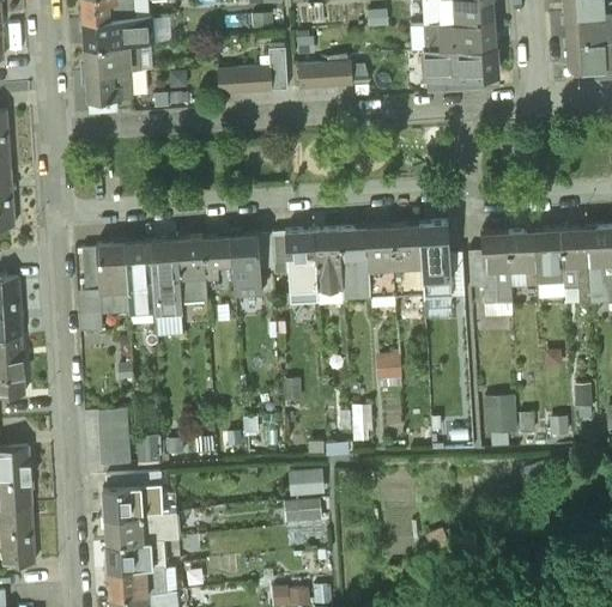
[(79,0),(82,25),(123,22),(122,8),(133,8),(133,0),(79,0)]
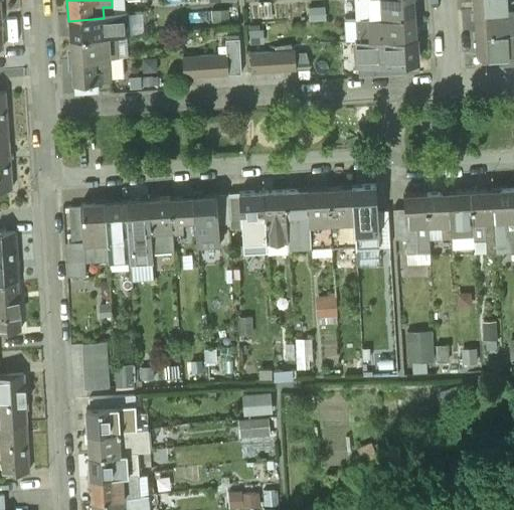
[(382,0),(358,1),(355,2),(357,24),(359,24),(414,20),(412,0),(382,0)]
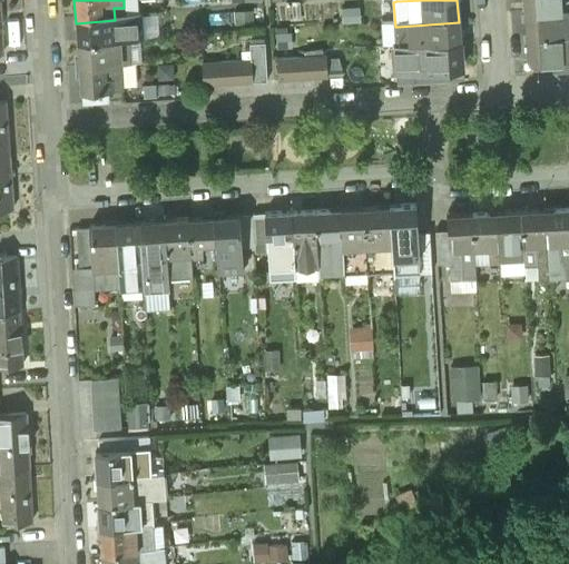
[(568,0),(523,0),(526,18),(568,15),(568,0)]
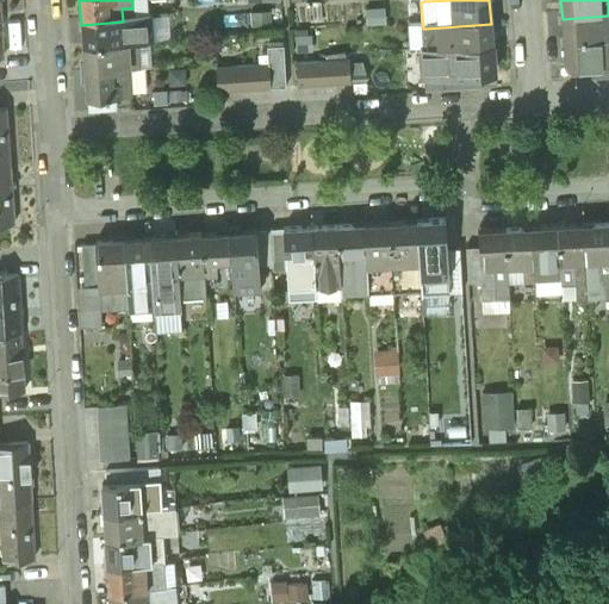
[(608,16),(563,19),(564,45),(608,42),(608,16)]
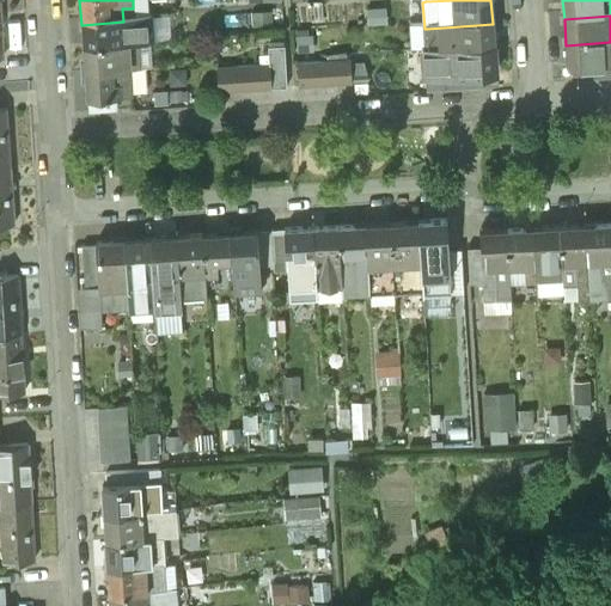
[(123,22),(81,25),(84,51),(134,48),(151,47),(150,20),(123,22)]
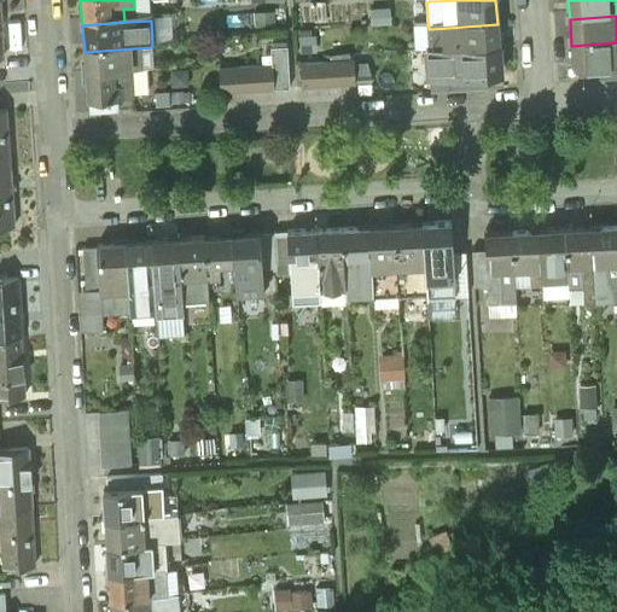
[(498,24),(431,29),(432,54),(499,51),(498,24)]
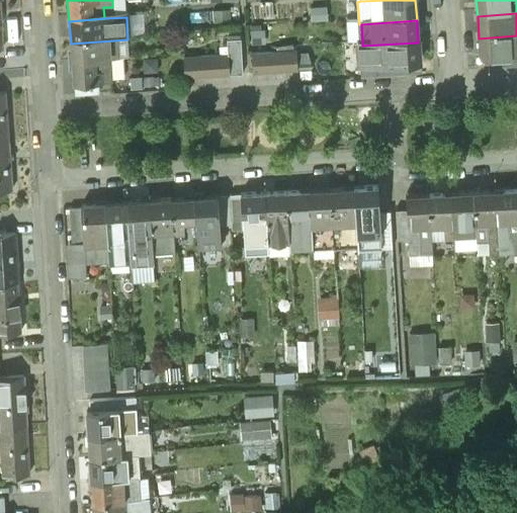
[(516,35),(479,38),(481,62),(505,60),(506,71),(516,70),(516,35)]
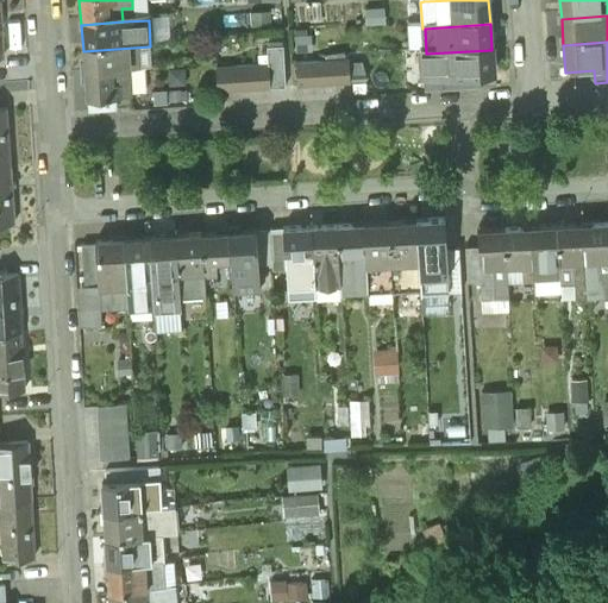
[(133,48),(83,51),(85,77),(127,74),(136,74),(133,48)]
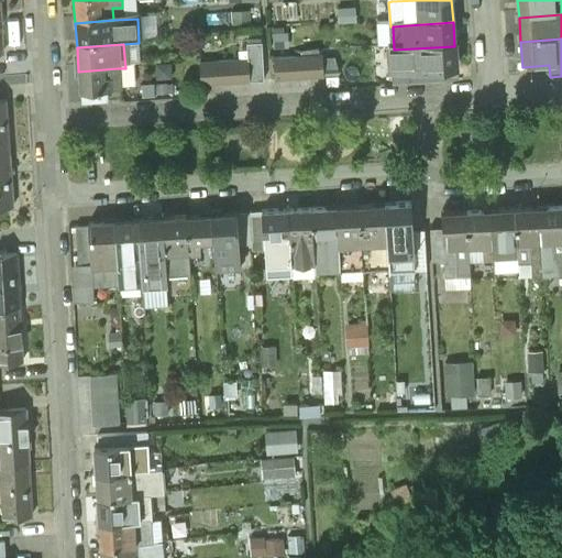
[(394,50),(388,51),(389,76),(390,76),(445,73),(456,72),(454,46),(394,50)]
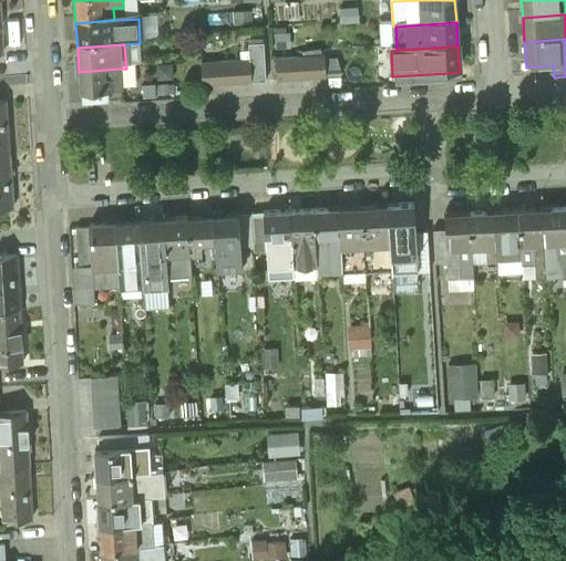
[(263,48),(247,49),(248,65),(249,65),(250,87),(265,86),(263,48)]
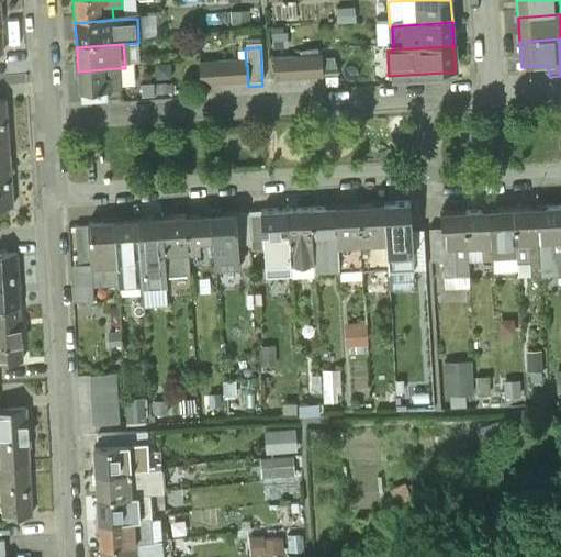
[(321,60),(273,64),(275,85),(322,81),(321,60)]
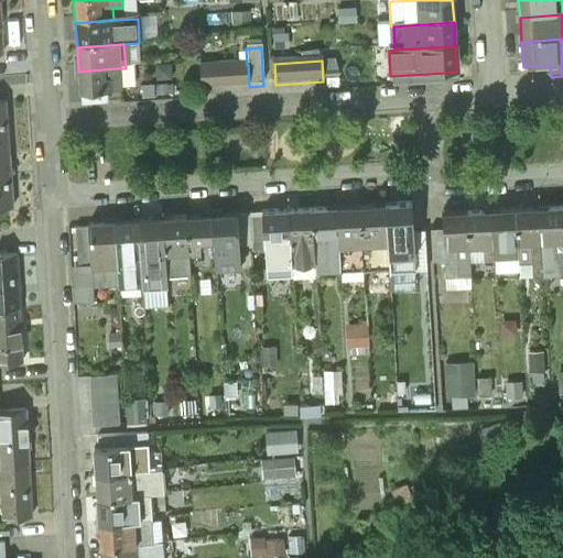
[(247,65),(199,68),(201,90),(249,87),(248,65),(247,65)]
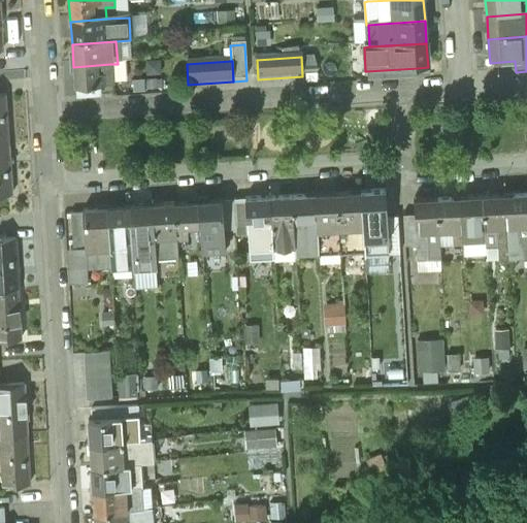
[(110,64),(73,67),(75,92),(111,89),(110,64)]
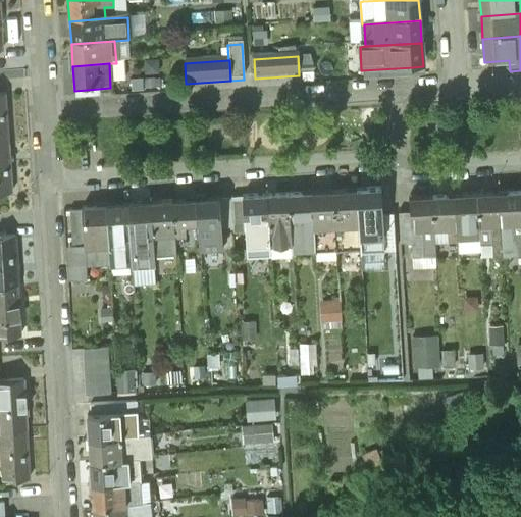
[(413,67),(362,70),(363,83),(414,80),(413,67)]
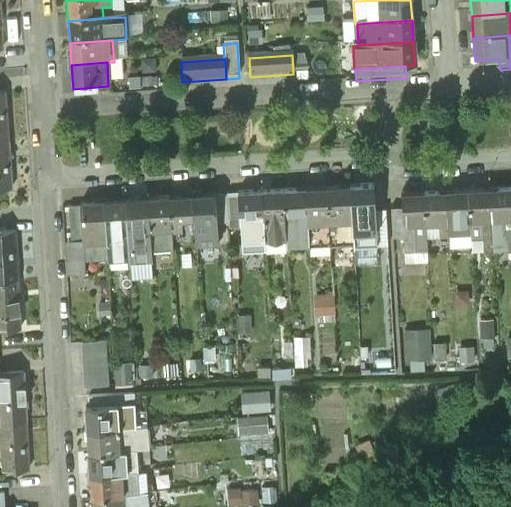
[(6,95),(0,95),(0,144),(9,144),(6,95)]
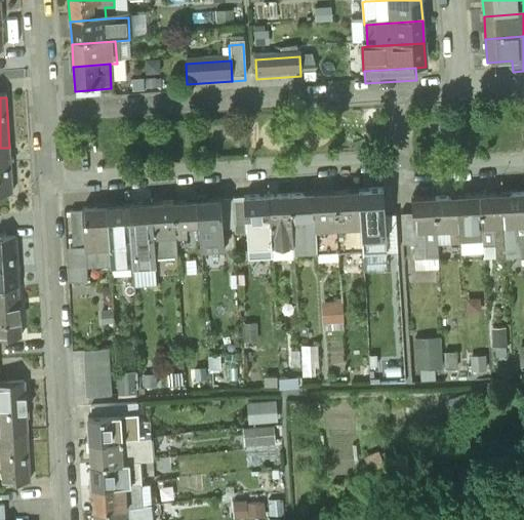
[(9,148),(0,148),(0,196),(12,196),(9,148)]
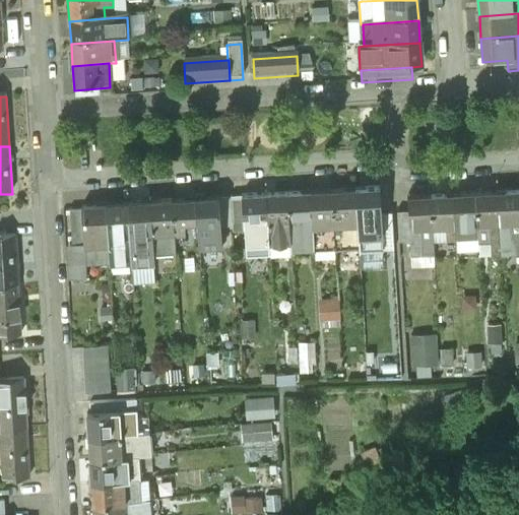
[(378,190),(354,192),(357,213),(368,212),(370,244),(382,243),(378,190)]
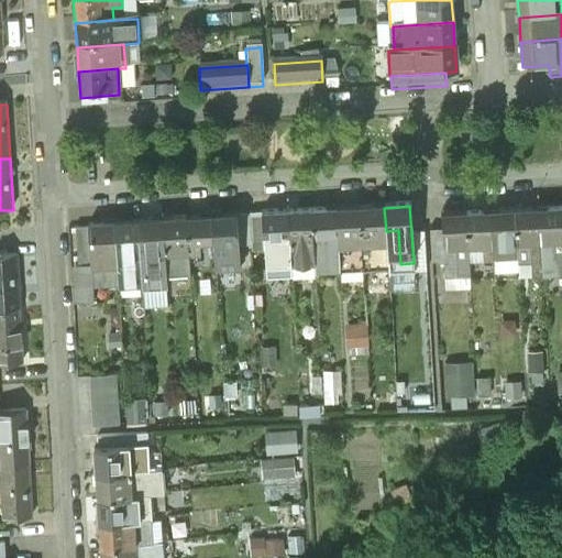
[(384,208),(360,209),(364,271),(388,270),(386,231),(384,208)]
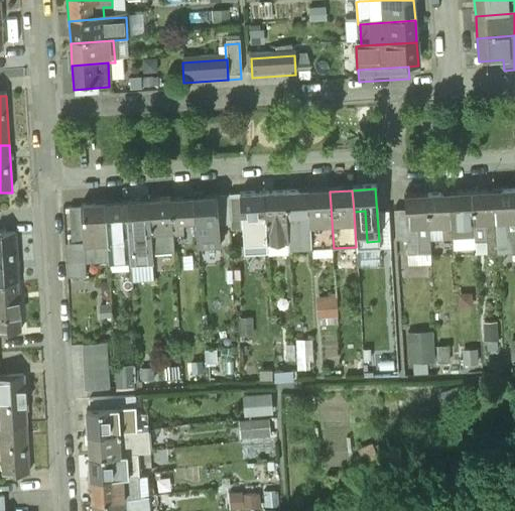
[(330,192),(307,193),(310,233),(311,250),(334,248),(330,192)]
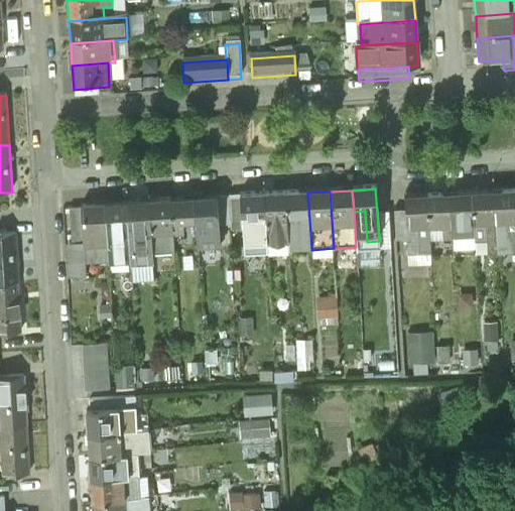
[(514,192),(494,193),(497,236),(507,235),(506,223),(514,222),(514,192)]
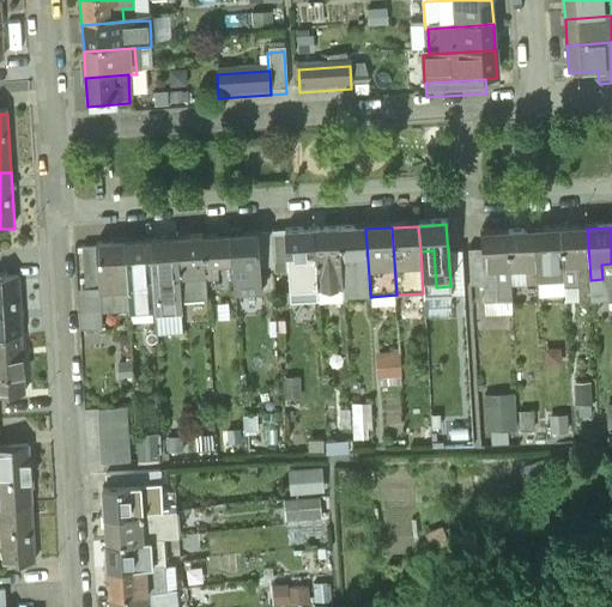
[(365,229),(339,231),(341,258),(341,273),(341,279),(369,277),(365,229)]
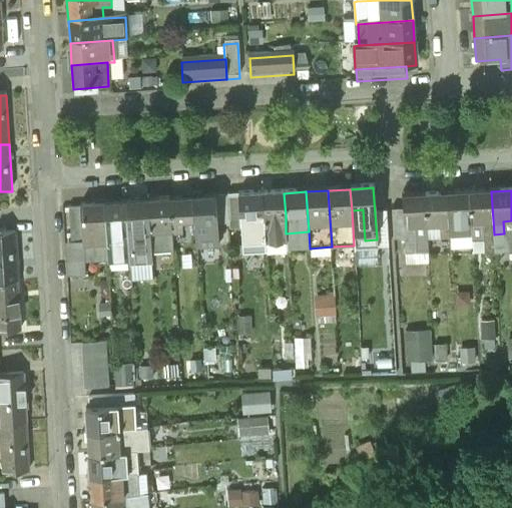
[(491,191),(469,193),(471,223),(483,222),(485,251),(495,250),(494,234),(491,191)]
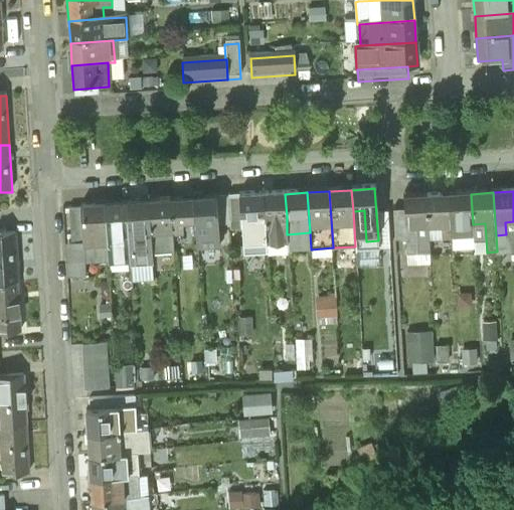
[(285,194),(263,195),(265,217),(277,217),(287,216),(285,194)]
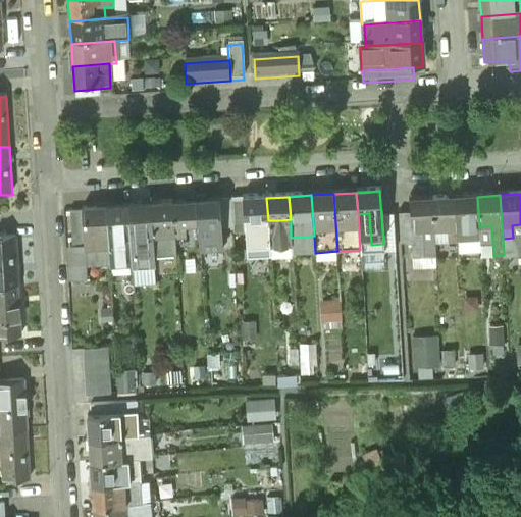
[(477,197),(455,198),(458,242),(468,241),(467,227),(479,227),(477,197)]
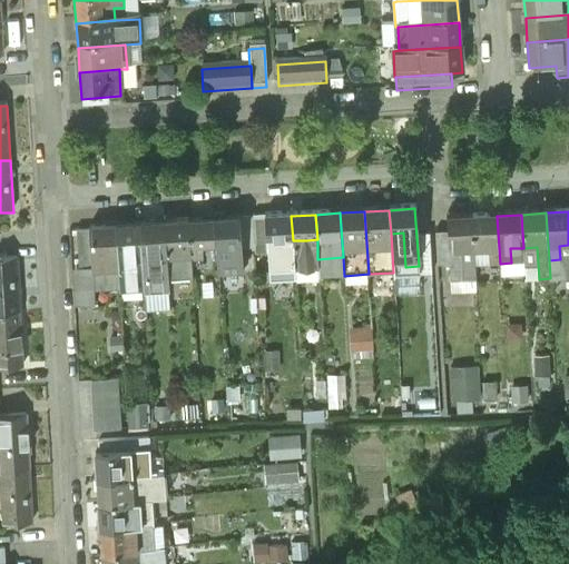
[(291,216),(265,218),(268,256),(268,257),(280,256),(280,258),(285,263),(294,263),(293,240),(291,216)]
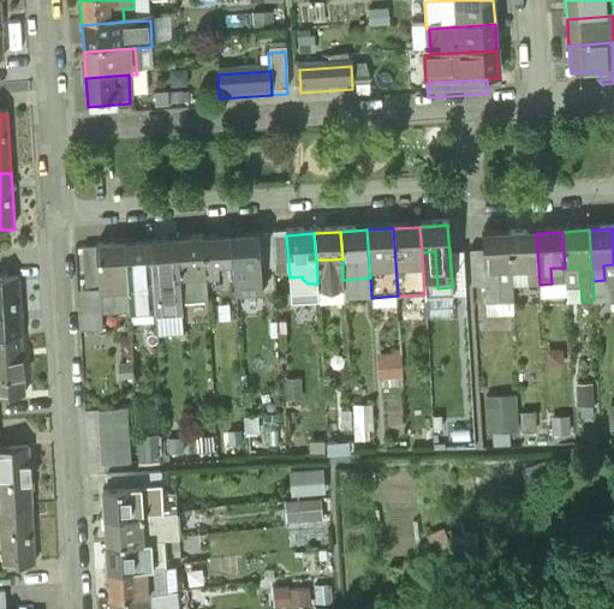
[(536,233),(511,234),(512,270),(526,270),(528,285),(540,285),(536,233)]
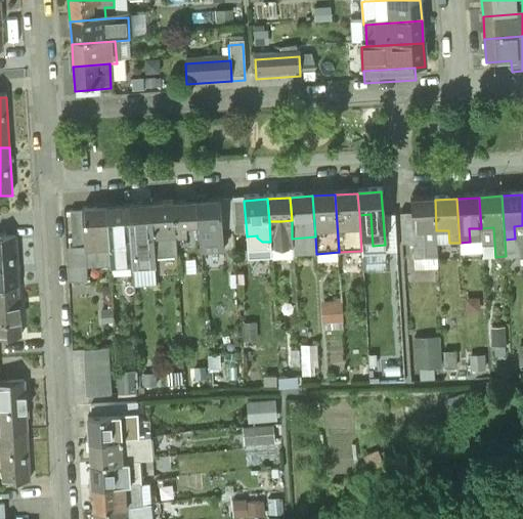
[(435,200),(410,202),(411,215),(413,245),(415,260),(438,258),(436,230),(435,200)]
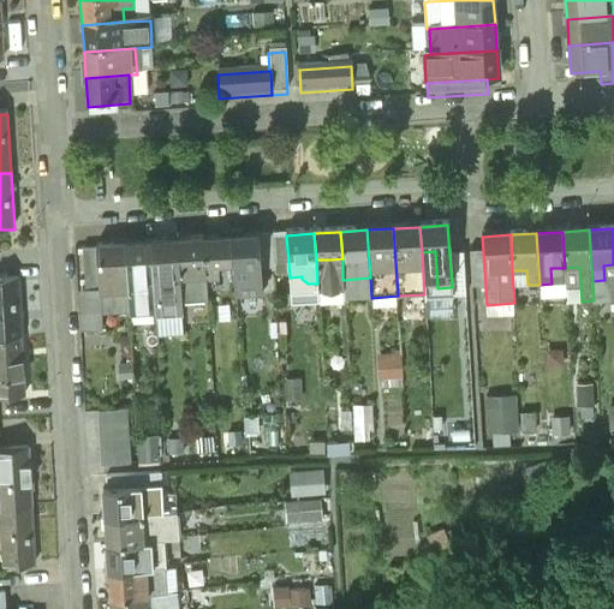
[(286,236),(272,237),(274,272),(275,278),(290,276),(286,236)]
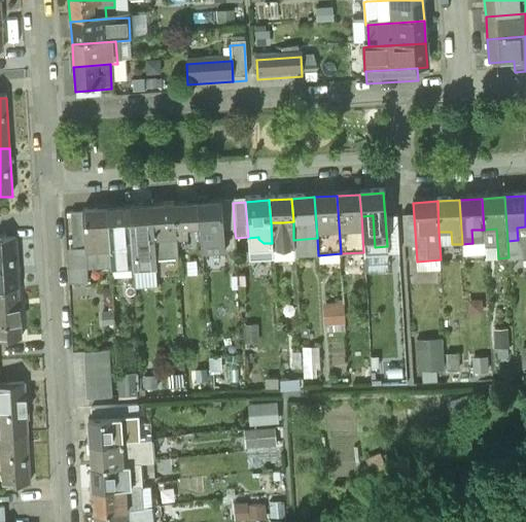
[(220,203),(197,205),(199,229),(201,255),(224,253),(223,234),(222,234),(220,204),(220,203)]
